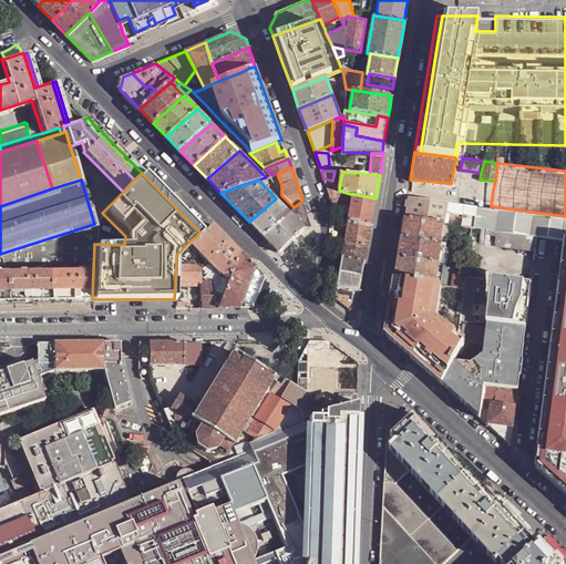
[(332,181),(331,190),(339,191),(340,182),(332,181)]
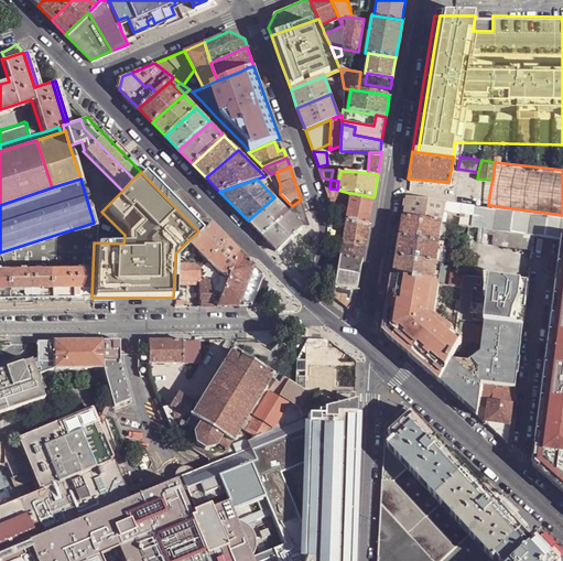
[(348,202),(349,193),(337,190),(329,189),(326,187),(331,202),(347,204),(348,202)]
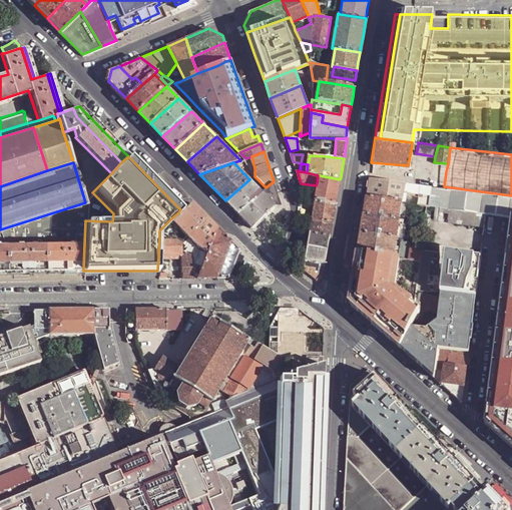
[(336,203),(340,179),(320,175),(319,183),(318,185),(317,190),(316,200),(336,203)]
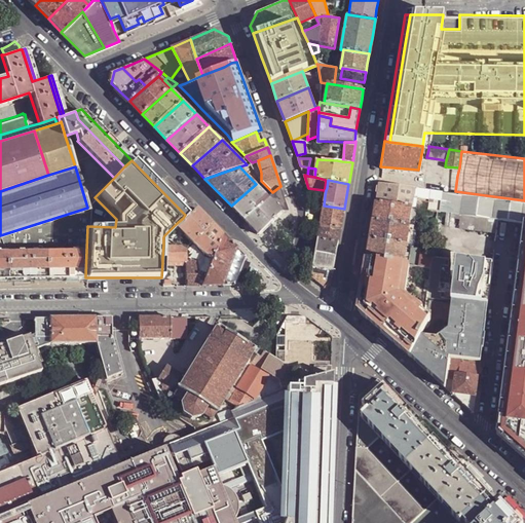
[(377,182),(374,201),(411,206),(413,186),(377,182)]
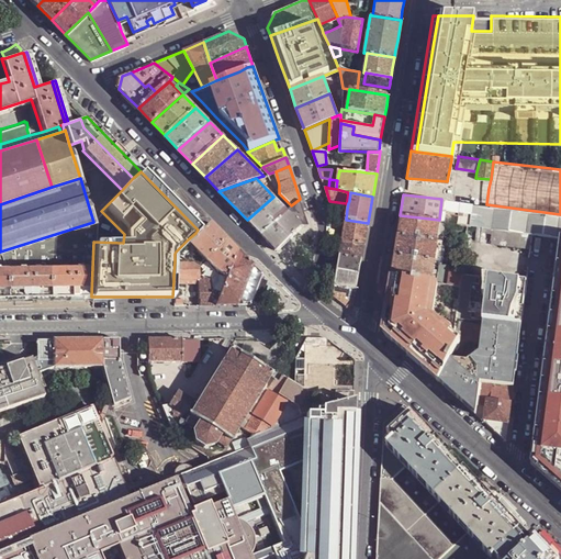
[(261,234),(287,211),(273,197),(247,220),(261,234)]
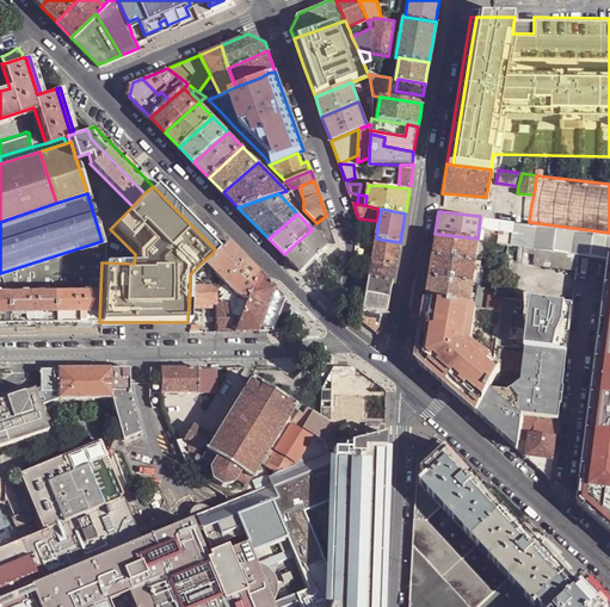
[(336,245),(326,216),(316,223),(312,229),(327,243),(336,245)]
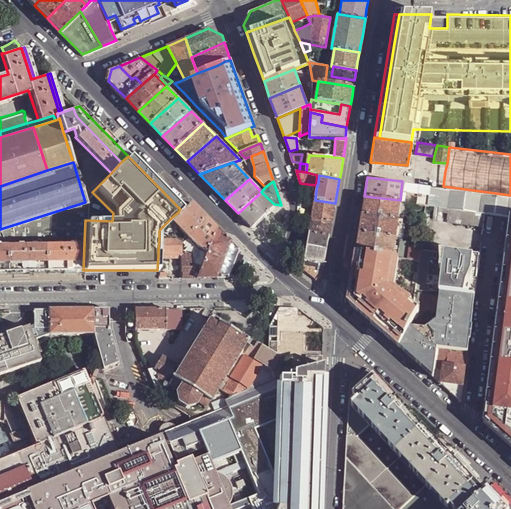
[(402,181),(400,200),(404,201),(404,196),(406,195),(416,196),(415,202),(425,204),(433,205),(477,211),(483,211),(483,212),(508,215),(510,195),(443,186),(430,185),(413,183),(402,181)]
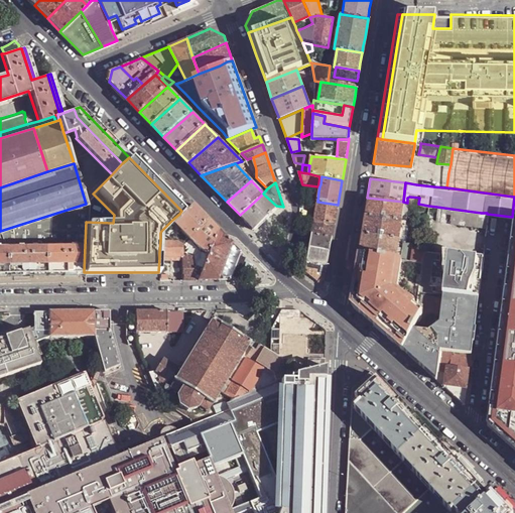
[(276,206),(263,194),(240,215),(254,229),(262,220),(276,206)]
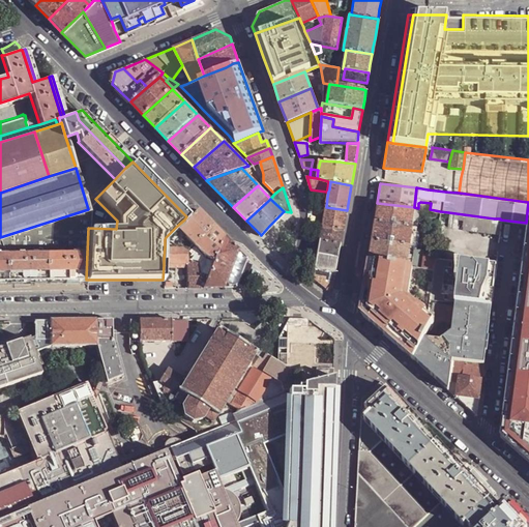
[(377,203),(374,221),(411,227),(414,207),(377,203)]
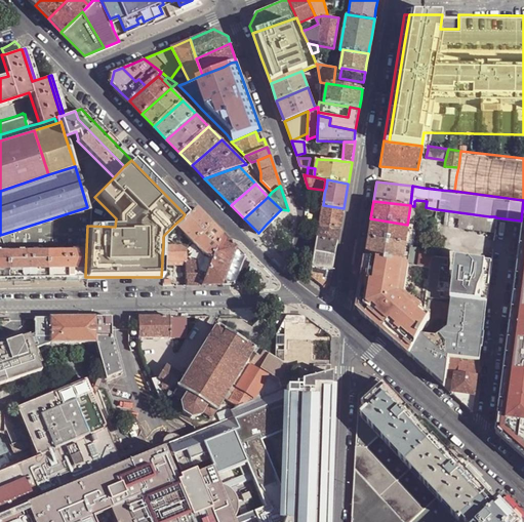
[(183,217),(175,224),(178,228),(190,238),(208,219),(194,205),(185,214),(183,217)]
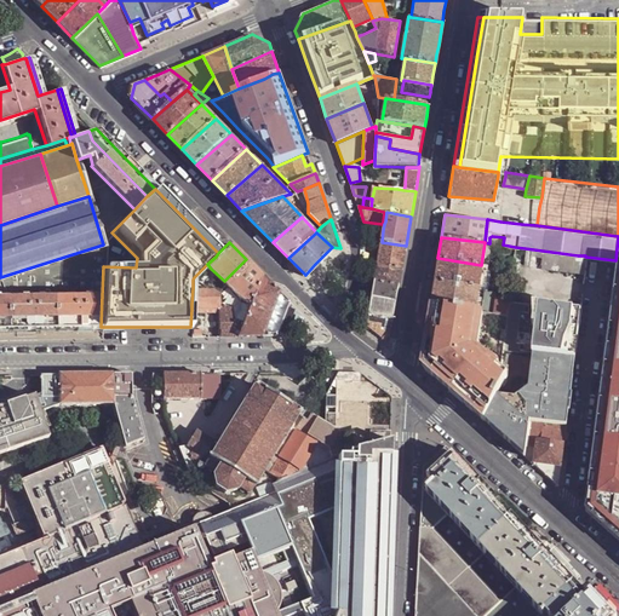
[(401,268),(406,246),(382,242),(377,264),(401,268)]
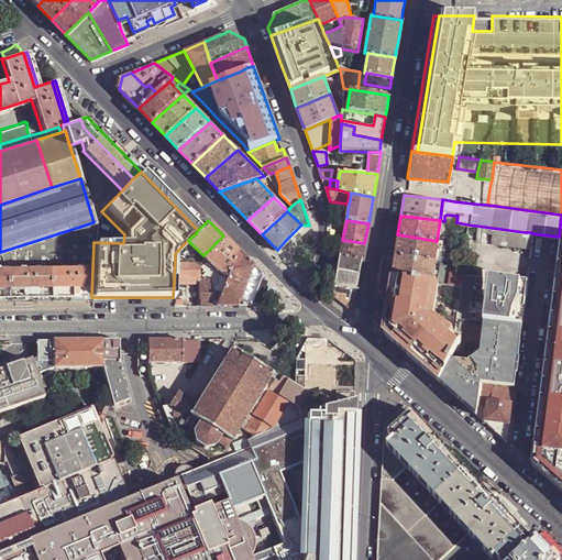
[(440,220),(437,241),(443,241),(445,221),(444,221),(440,220)]
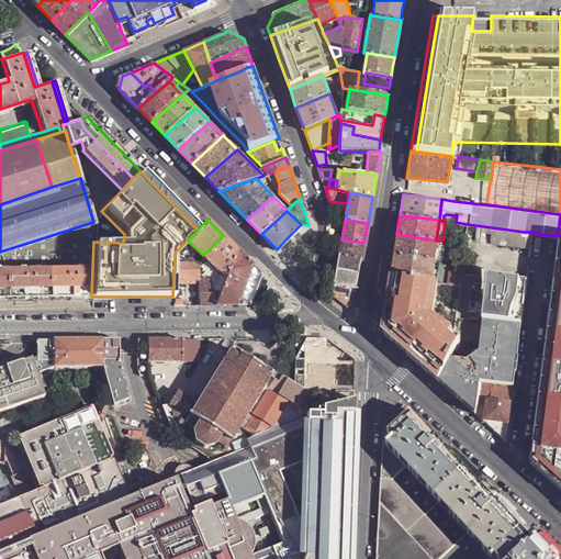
[(6,269),(92,268),(93,242),(94,231),(94,225),(94,221),(93,222),(0,252),(0,255),(6,269)]
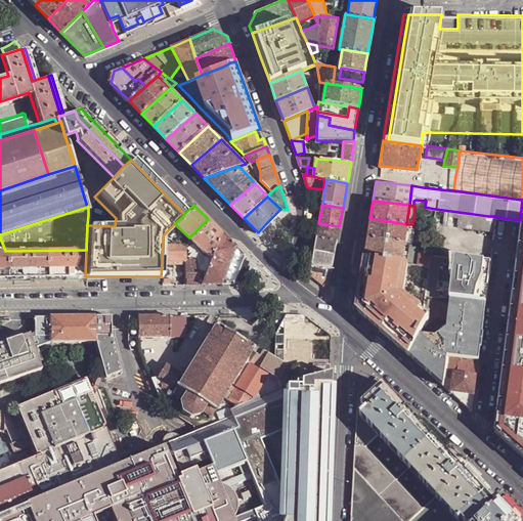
[(488,216),(443,210),(442,222),(456,225),(486,228),(488,216)]
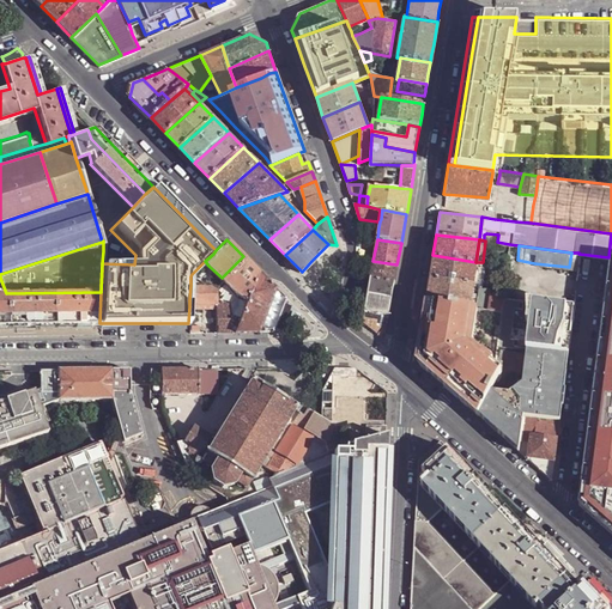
[(432,255),(429,278),(472,284),(479,285),(480,282),(472,281),(476,262),(432,255)]
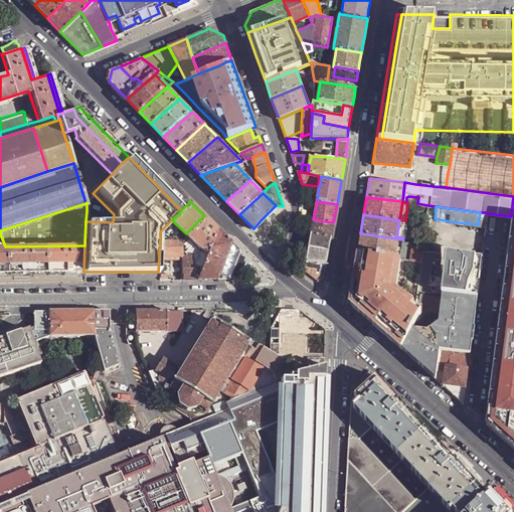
[(215,225),(204,215),(186,233),(196,244),(206,249),(215,225)]
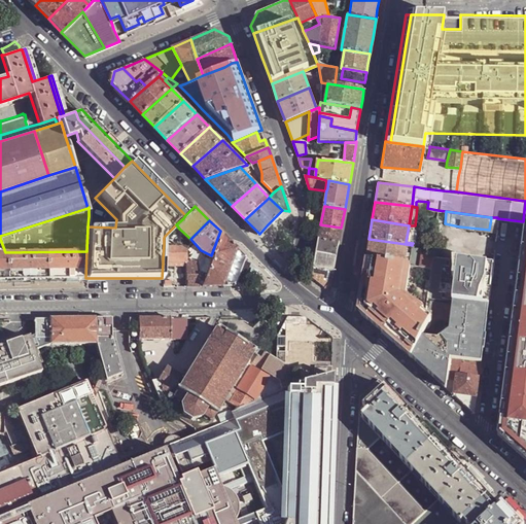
[(525,220),(523,221),(519,262),(521,263),(520,272),(517,271),(512,314),(514,315),(513,324),(511,324),(502,386),(505,386),(504,396),(501,395),(499,416),(503,416),(501,430),(519,446),(521,444),(525,448),(525,220)]
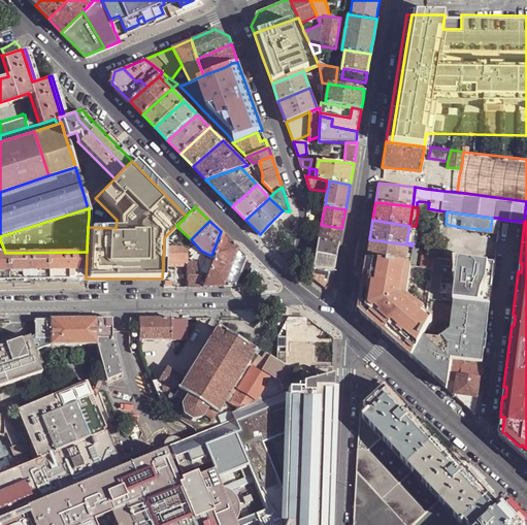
[(176,225),(165,236),(170,239),(179,229),(176,225)]
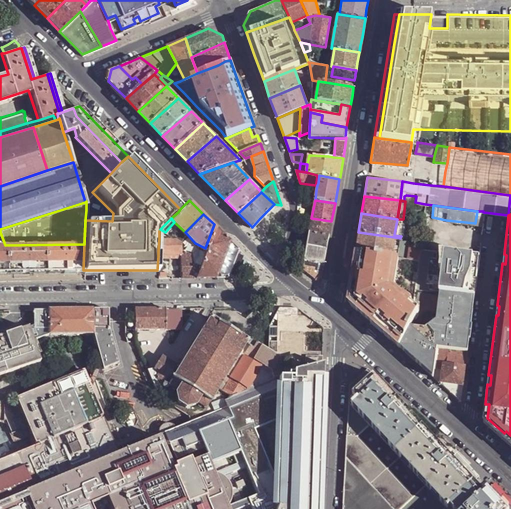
[(330,228),(331,221),(311,218),(309,231),(329,234),(330,228)]
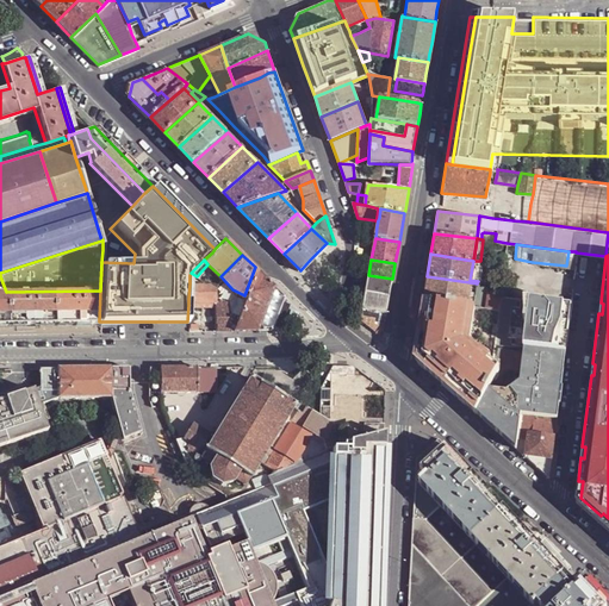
[(480,261),(473,261),(470,280),(478,281),(482,262),(480,261)]
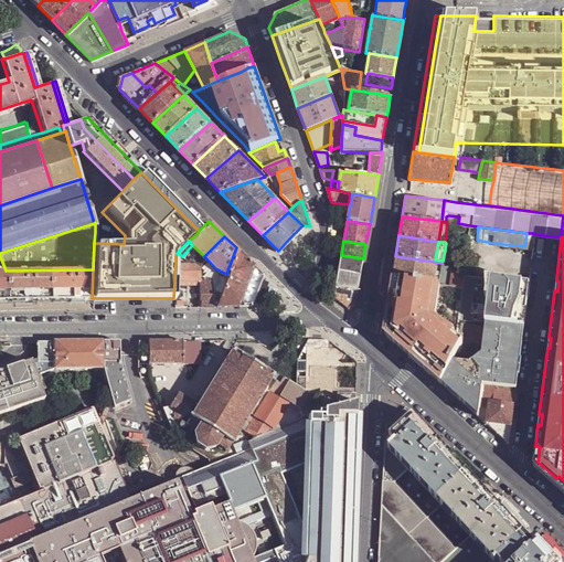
[(252,264),(236,247),(226,274),(217,295),(214,304),(236,304),(252,264)]
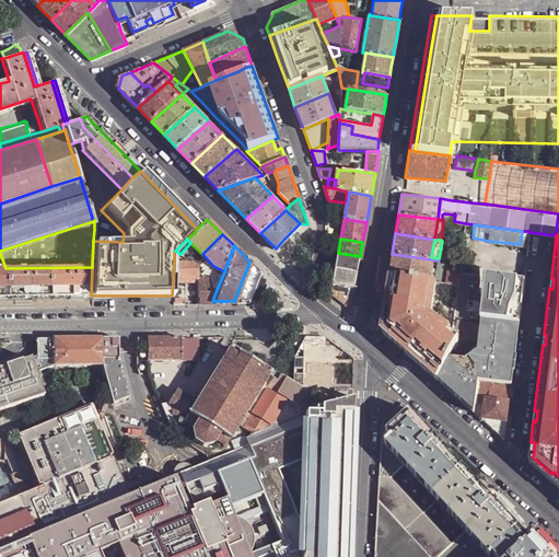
[(358,271),(360,256),(338,253),(333,282),(349,286),(354,287),(358,271)]
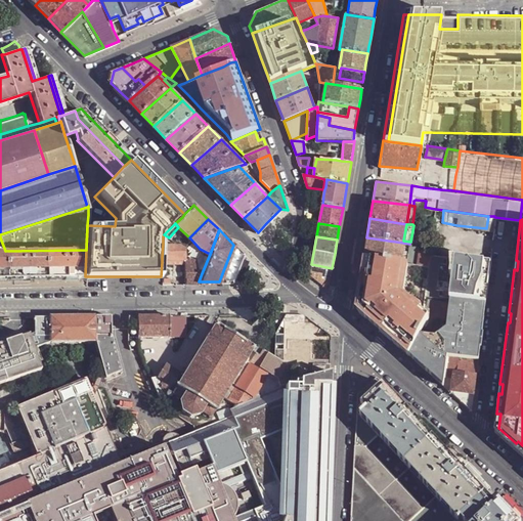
[(366,237),(363,256),(400,262),(403,243),(366,237)]
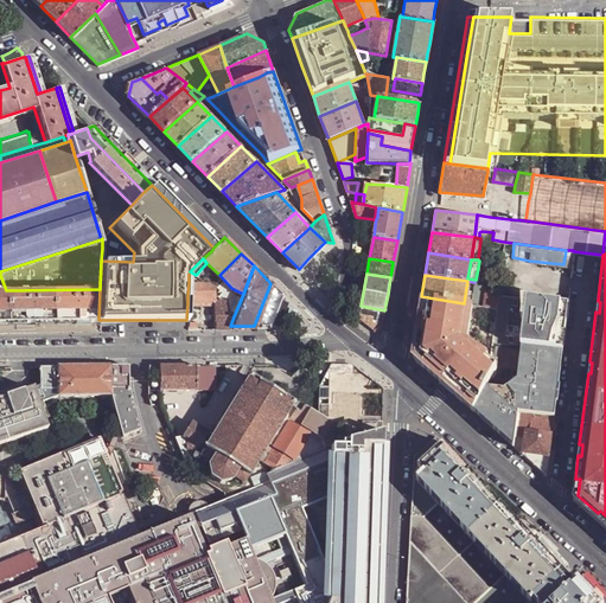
[(189,282),(187,297),(212,297),(212,283),(211,284),(204,280),(189,281),(189,282)]
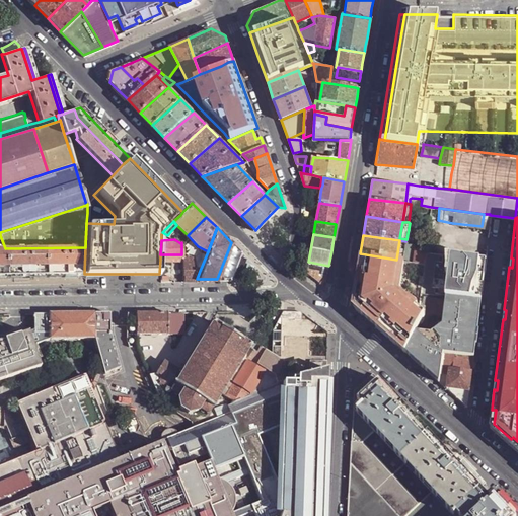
[(399,240),(396,260),(402,261),(408,262),(409,258),(412,259),(414,248),(415,243),(405,241),(399,240)]
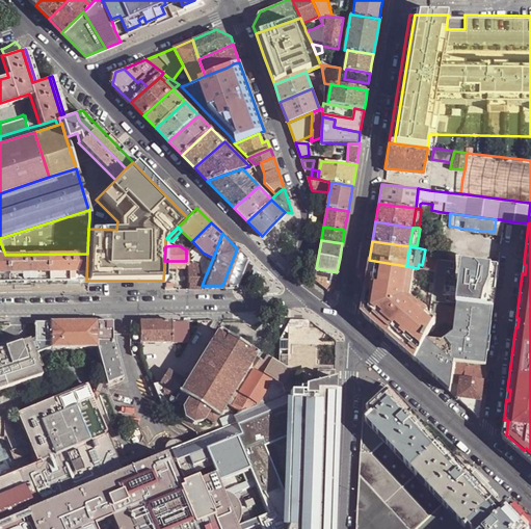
[(245,257),(237,248),(222,286),(235,286),(245,257)]
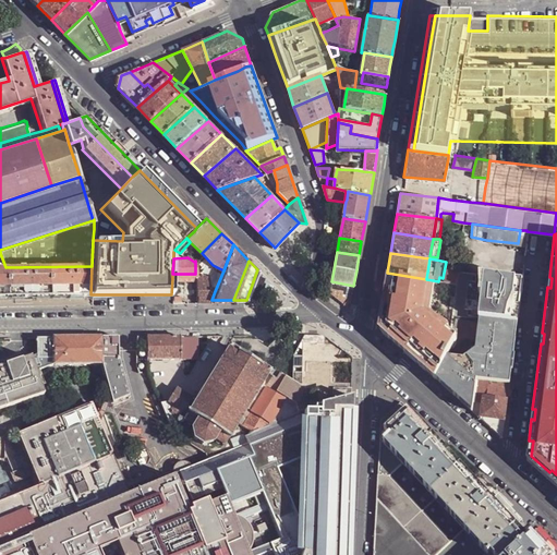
[(0,294),(8,294),(43,294),(91,294),(91,293),(92,266),(5,267),(0,266),(0,294)]
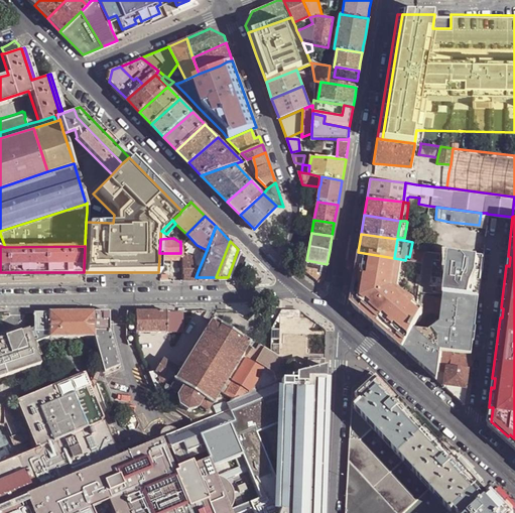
[(406,256),(405,260),(420,262),(422,248),(411,247),(409,257),(406,256)]
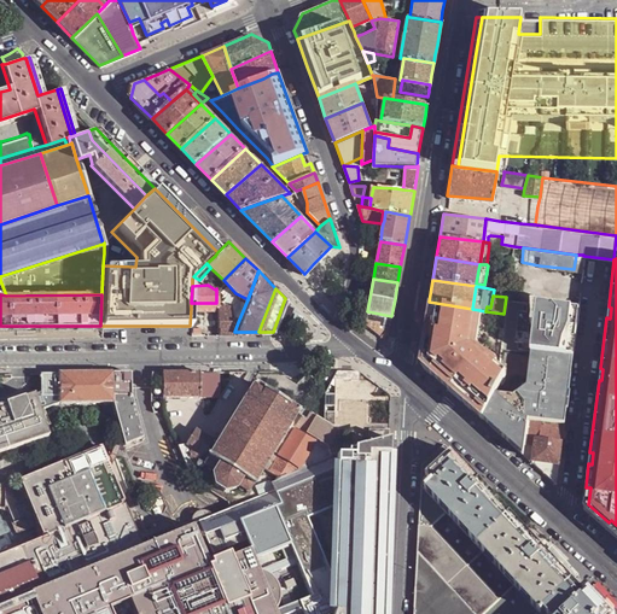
[(571,355),(577,308),(506,297),(504,314),(499,345),(530,349),(530,350),(571,355)]
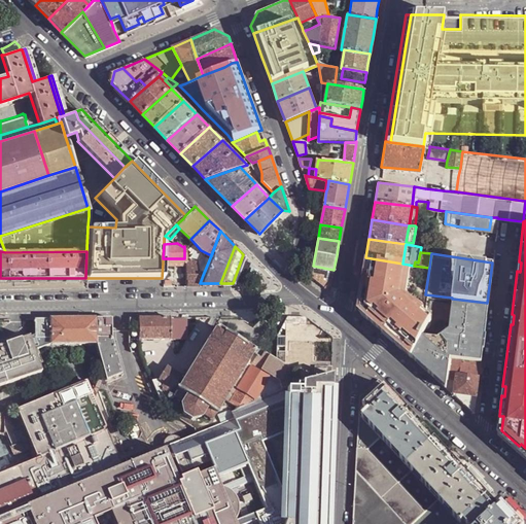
[(402,264),(365,257),(362,277),(361,284),(360,288),(366,289),(363,306),(376,317),(372,321),(409,353),(422,328),(426,320),(417,312),(422,308),(413,300),(412,301),(404,293),(409,265),(402,264)]
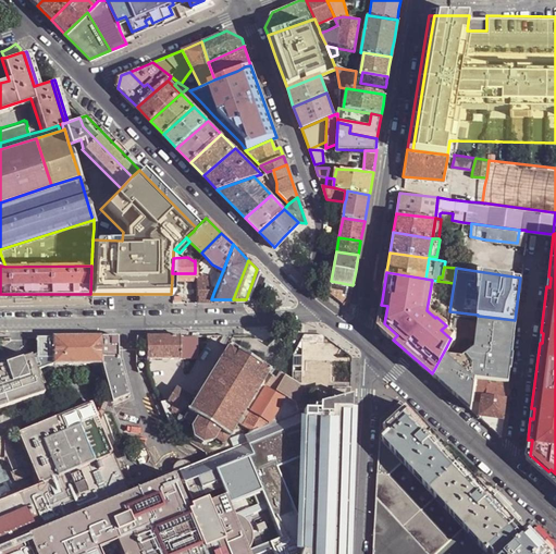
[(195,294),(195,299),(202,299),(206,299),(207,291),(208,273),(195,273),(195,279),(195,294)]
